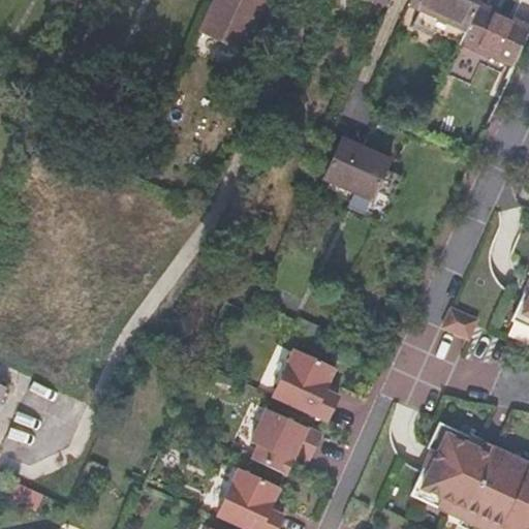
[(244,52),(269,0),(215,0),(199,34),(244,52)]
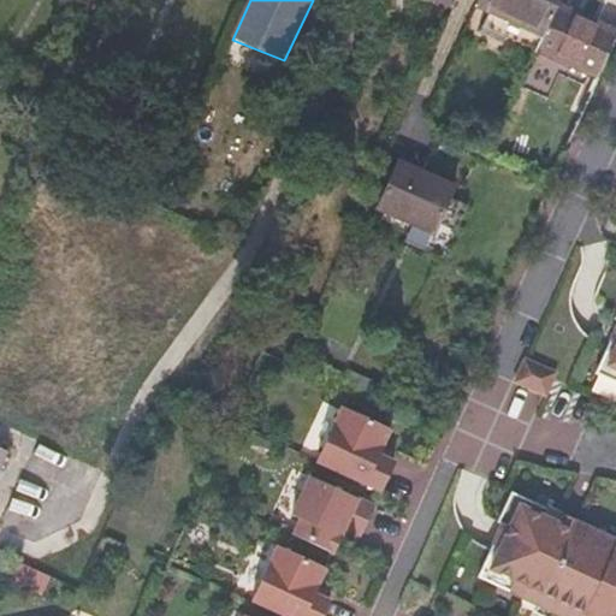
[(556,4),(557,0),(478,0),(477,5),(489,10),(543,34),(556,4)]
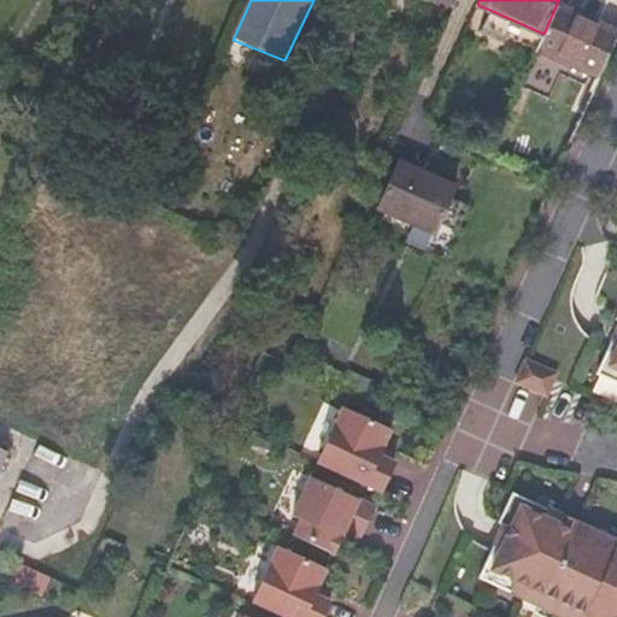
[(616,0),(583,0),(616,11),(616,0)]
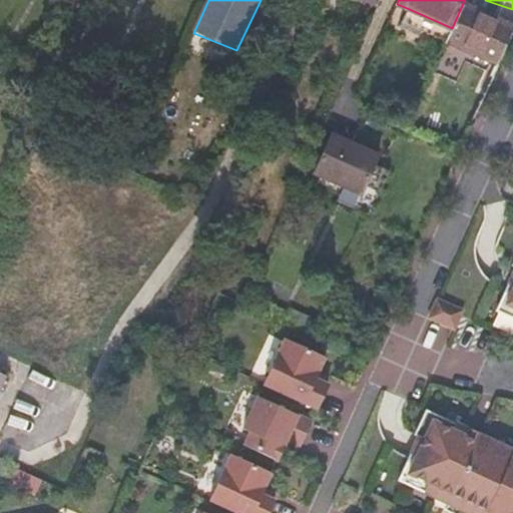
[(498,63),(512,28),(512,25),(463,3),(452,28),(447,39),(498,63)]
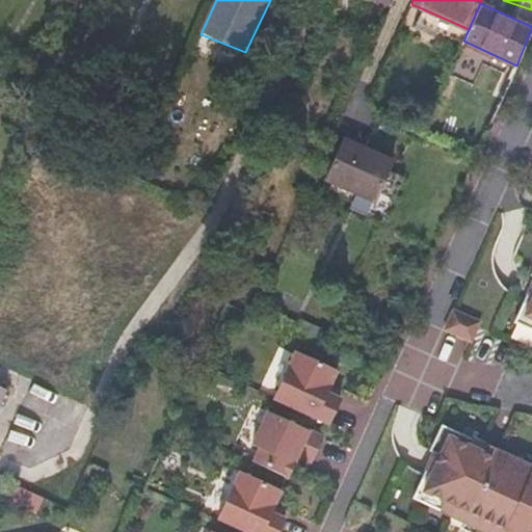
[(373,200),(391,159),(344,137),(326,178),(373,200)]
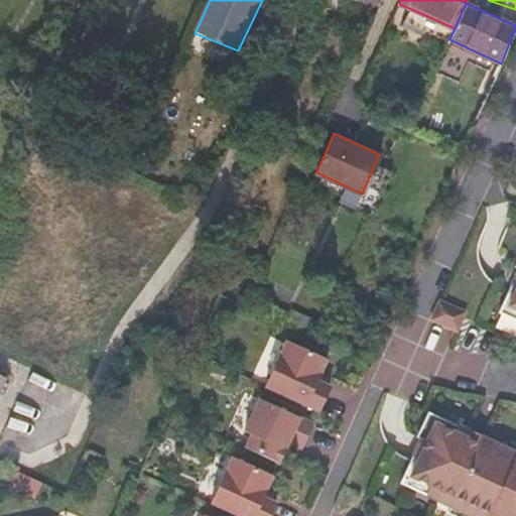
[(515,273),(501,307),(515,314),(515,273)]
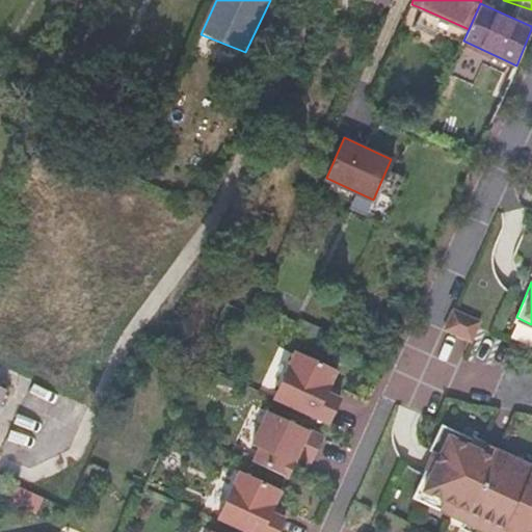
[(447,324),(473,337),(481,317),(455,306),(447,324)]
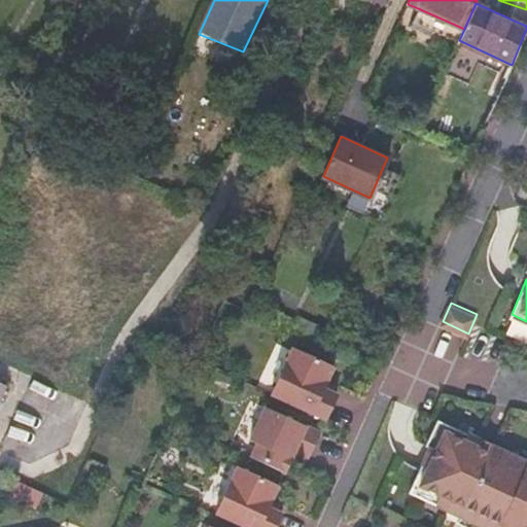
[(326,417),(337,393),(331,391),(330,390),(323,387),(327,381),(327,380),(335,365),(294,346),(272,392),(288,399),(326,417)]
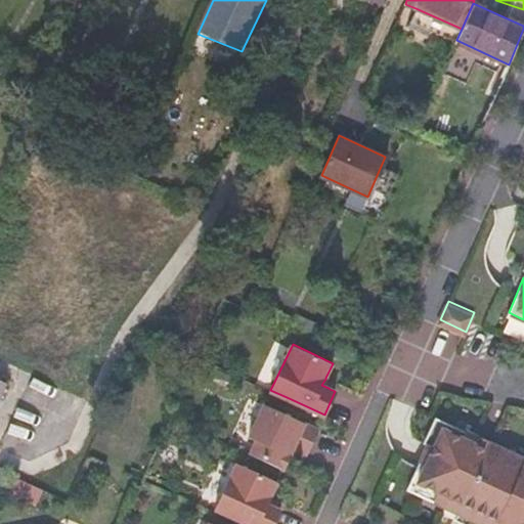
[(325,379),(321,385),(329,388),(330,389),(333,382),(325,379)]
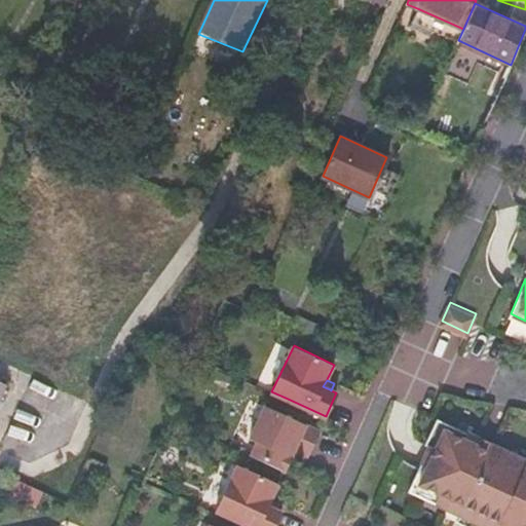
[(251,454),(261,459),(285,471),(292,455),(295,448),(303,451),(308,454),(320,429),(265,404),(250,438),(257,441),(251,454)]
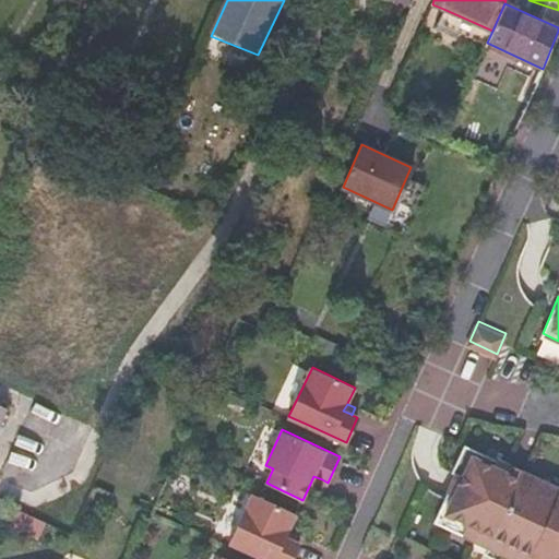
[(558,558),(558,489),(470,445),(433,522),(511,558),(558,558)]
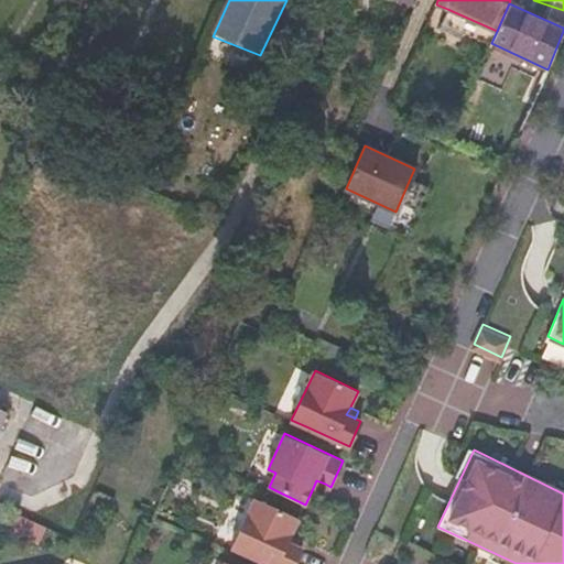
[(325,484),(316,480),(313,488),(322,491),(325,484)]
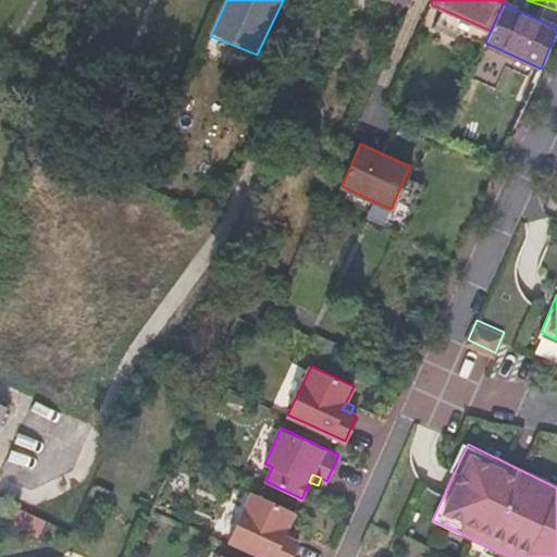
[(263,556),(291,556),(298,542),(293,539),(284,535),(287,528),(295,511),(251,492),(229,541),(248,549),(263,556)]
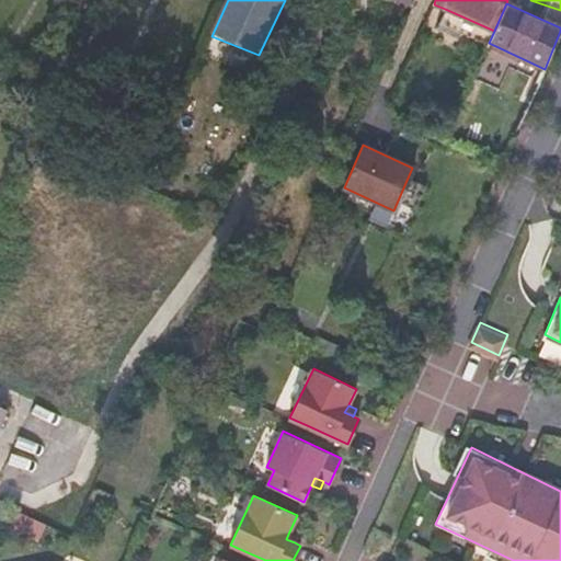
[(30,536),(36,518),(20,511),(12,527),(30,536)]
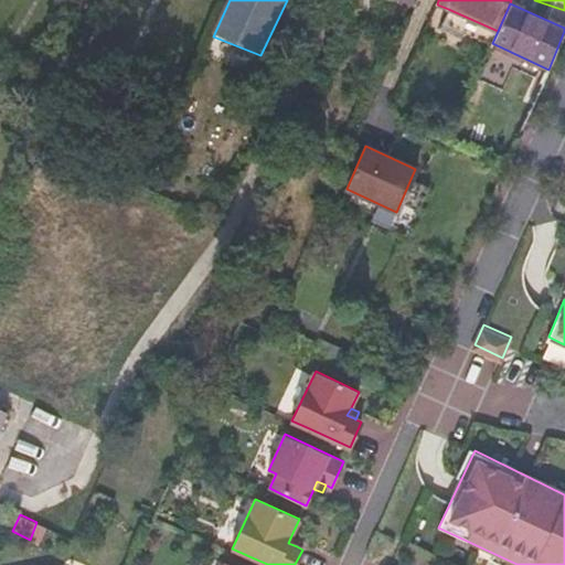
[(300,540),(291,535),(288,543),(297,546),(300,540)]
